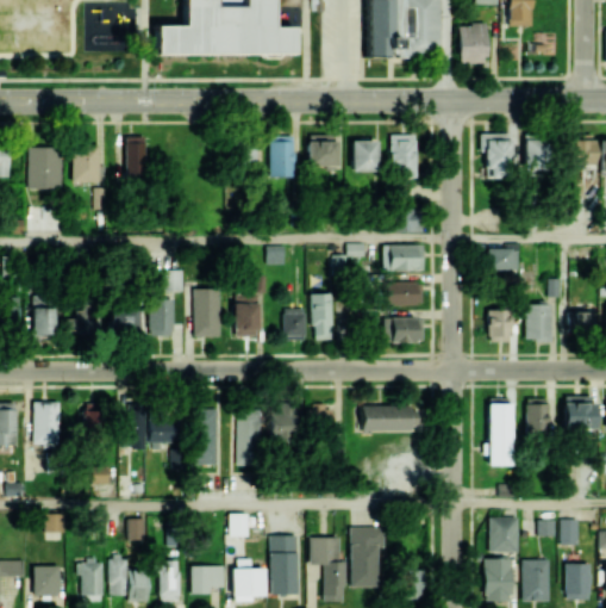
[(293,56),(293,29),(274,28),(274,0),(183,0),(183,26),(156,26),(156,55),(293,56)]
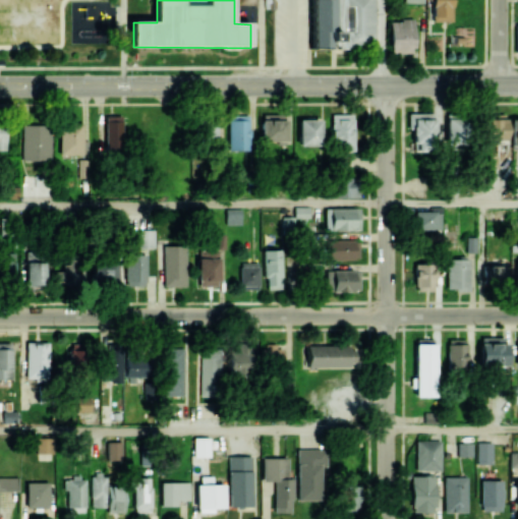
[(314,0),(314,51),(333,51),(333,47),(341,47),(341,50),(377,50),(377,0),(314,0)]
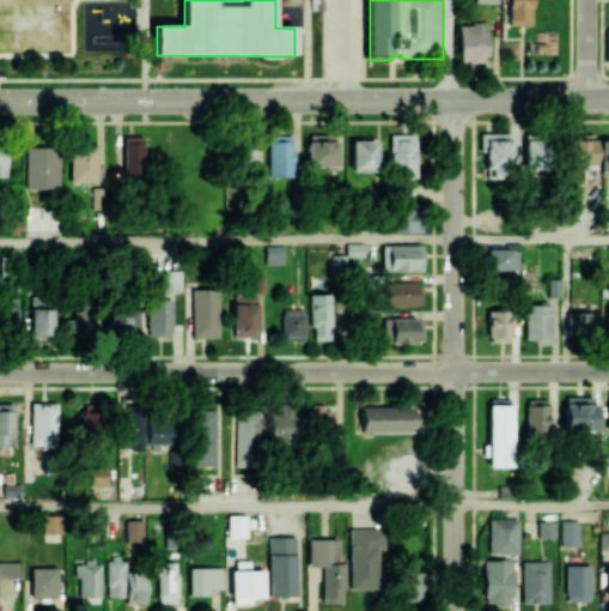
[(461,25),(461,64),(488,65),(489,25),(461,25)]
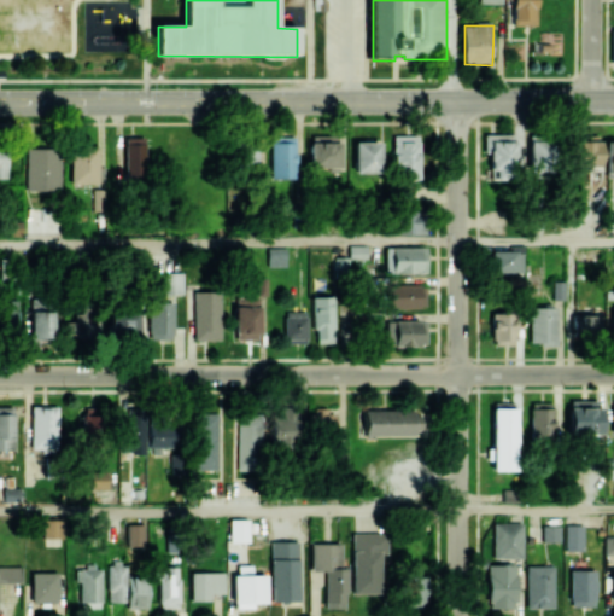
[(519,137),(487,135),(486,156),(492,156),(492,181),(518,182),(519,137)]
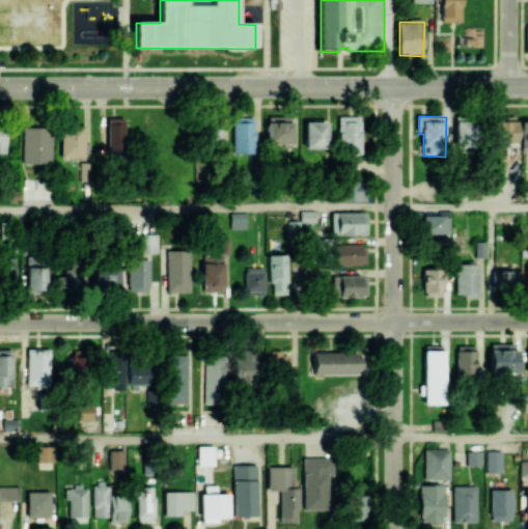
[(294,118),(268,118),(269,147),(295,147),(294,118)]
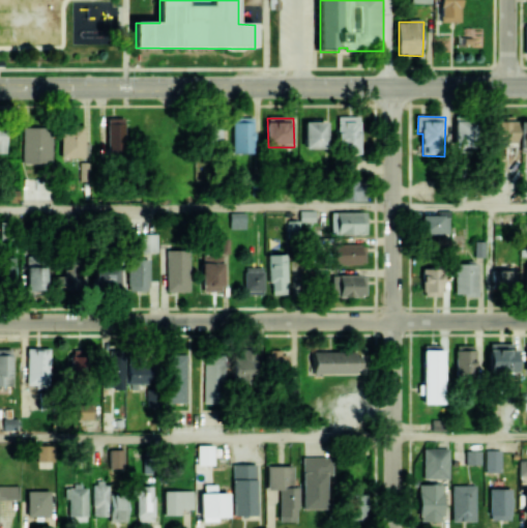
[(361,118),(340,118),(341,155),(362,154),(361,118)]
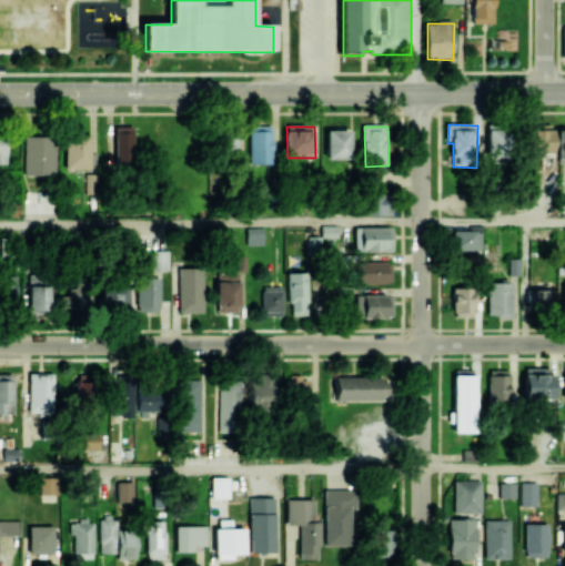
[(554,128),(527,127),(526,154),(554,154),(554,128)]
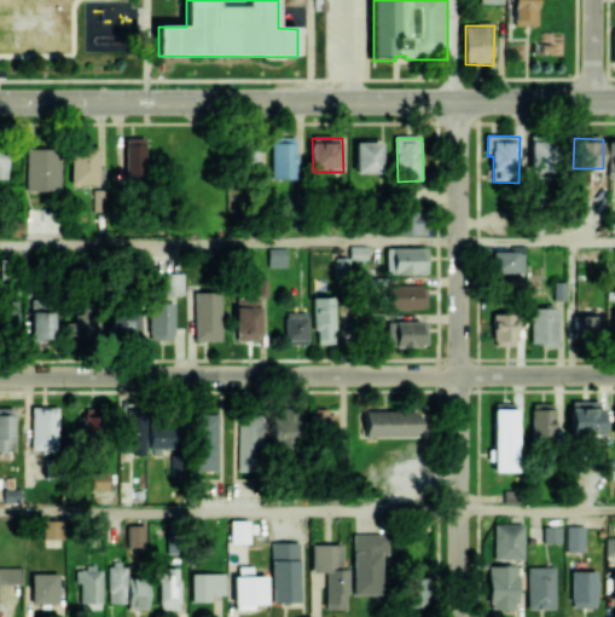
[(128,139),(128,185),(148,185),(149,140),(128,139)]
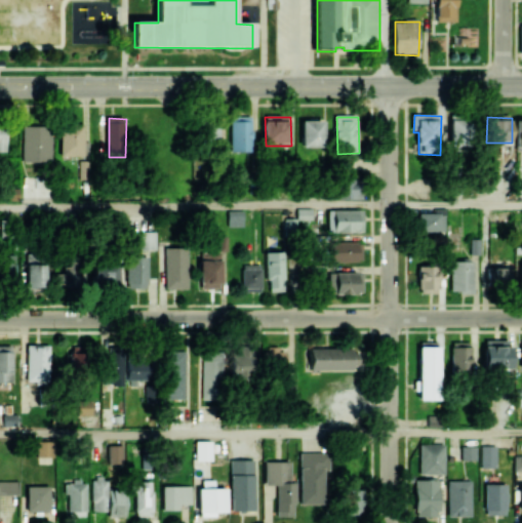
[(233,153),(254,153),(254,118),(233,118),(233,153)]
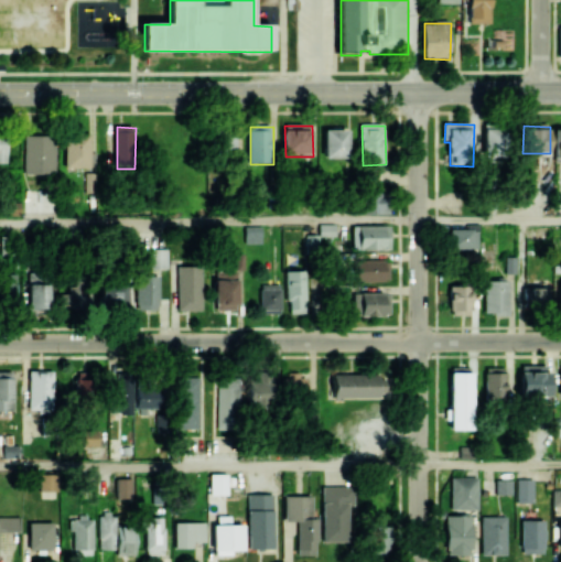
[(487,129),(486,158),(509,159),(510,130),(487,129)]
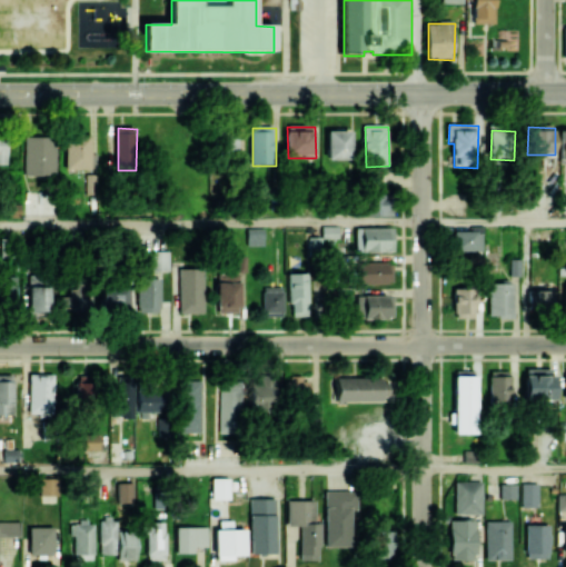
[(328,132),(329,161),(354,160),(353,131),(328,132)]
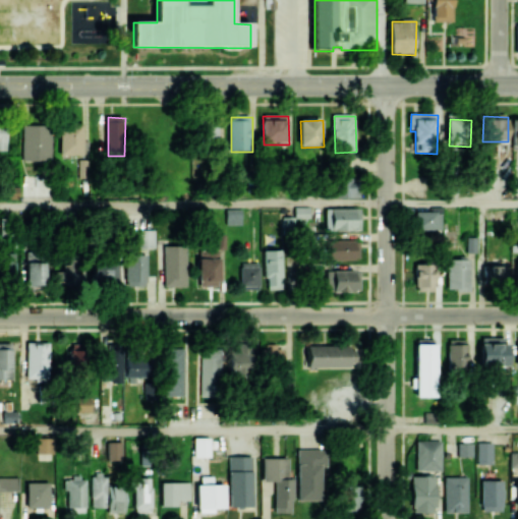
[(202,139),(219,138),(218,122),(200,122),(202,139)]
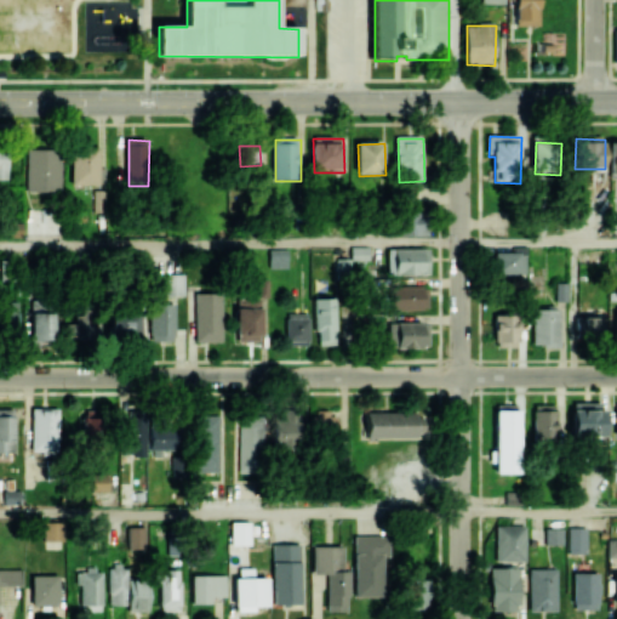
[(102,149),(74,149),(73,186),(102,187),(102,149)]
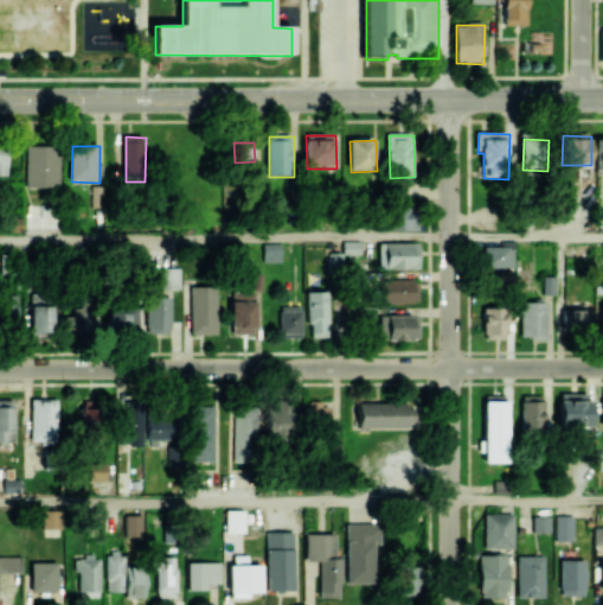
[(29,189),(62,190),(63,148),(29,147),(29,189)]
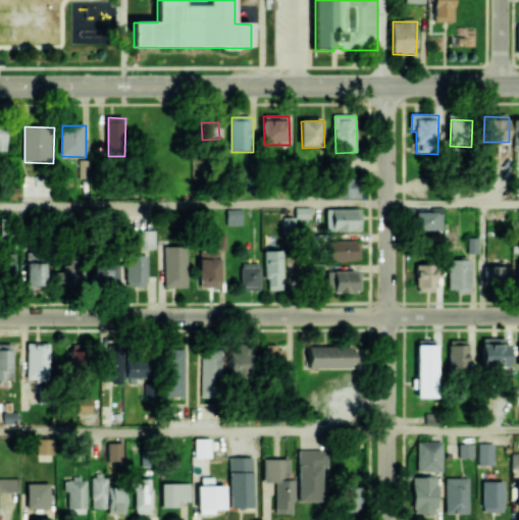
[(0,134),(0,152),(8,152),(8,128),(0,128),(0,134)]
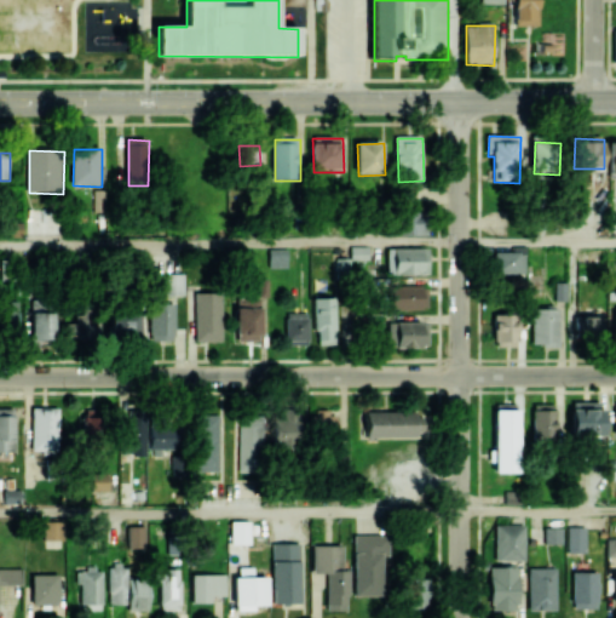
[(108,213),(107,192),(95,192),(96,215),(108,213)]
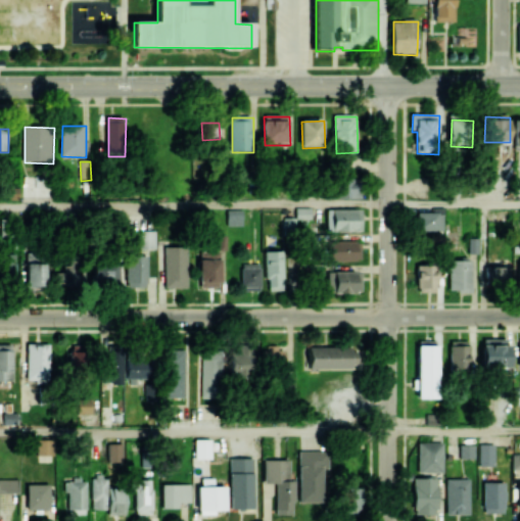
[(346,199),(363,199),(363,180),(346,180),(346,199)]
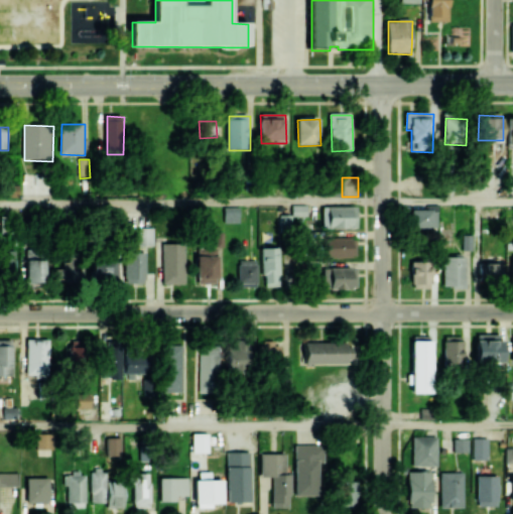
[(21,199),(21,186),(8,186),(8,199),(21,199)]
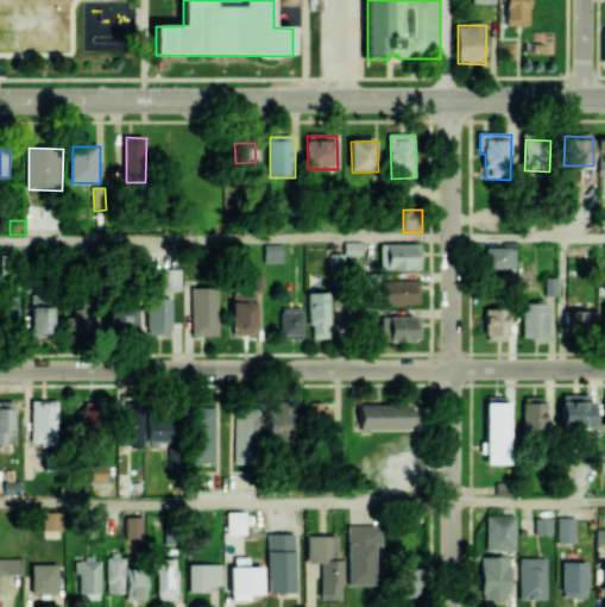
[(423,270),(422,244),(388,245),(389,271),(423,270)]
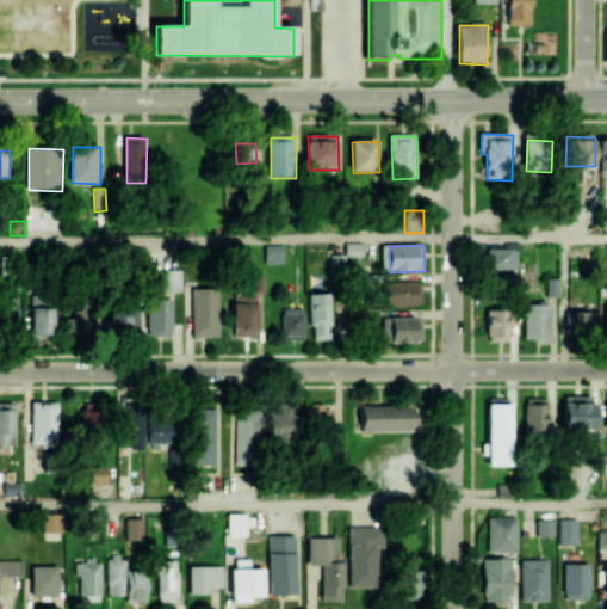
[(285,266),(285,247),(267,246),(267,265),(285,266)]
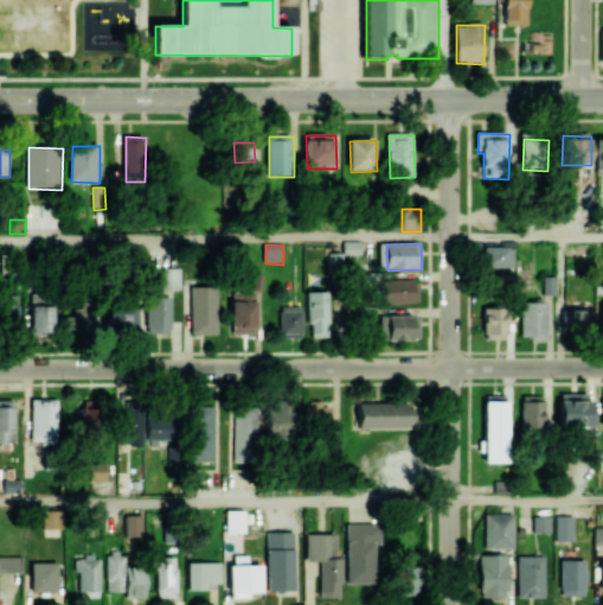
[(517,269),(515,248),(485,248),(486,271),(517,269)]
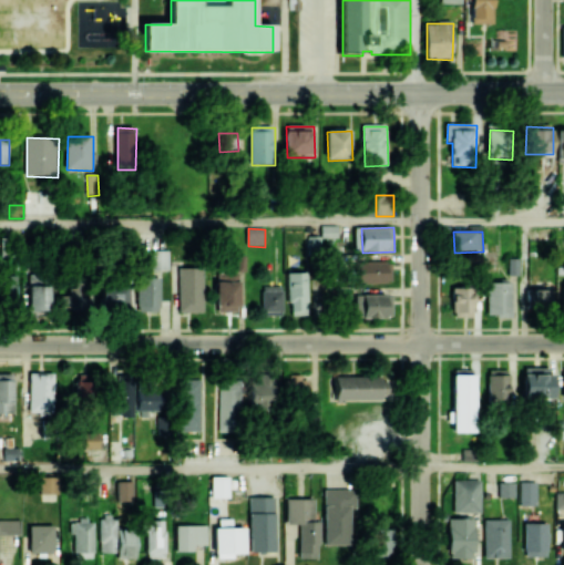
[(171,252),(152,253),(152,273),(171,271),(171,252)]
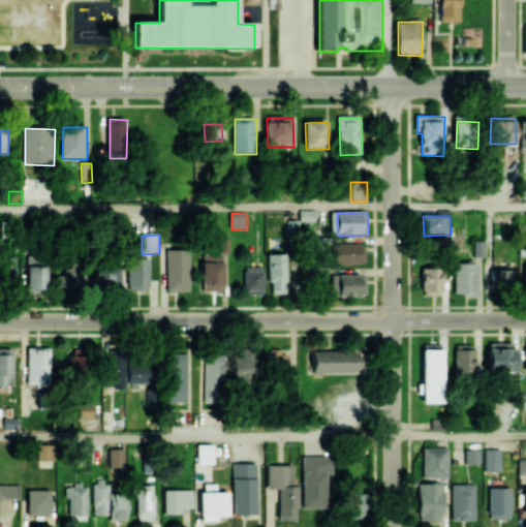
[(367,265),(366,245),(336,246),(336,266),(367,265)]
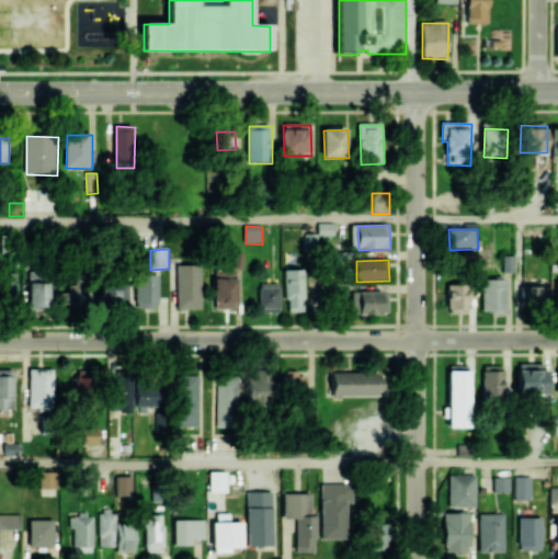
[(178,266),(179,311),(203,310),(202,265),(178,266)]
